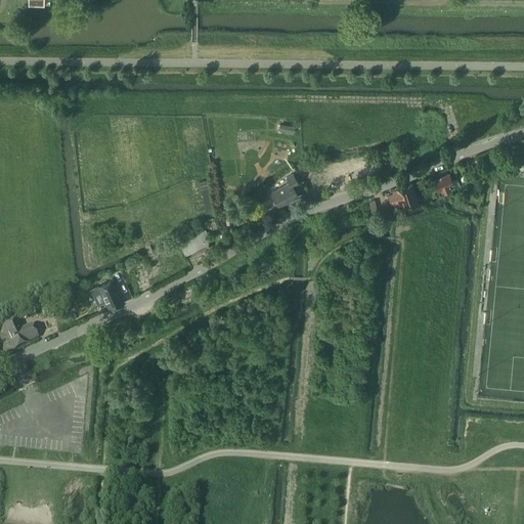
[(280,123),(278,130),(294,133),(295,126),(280,123)]
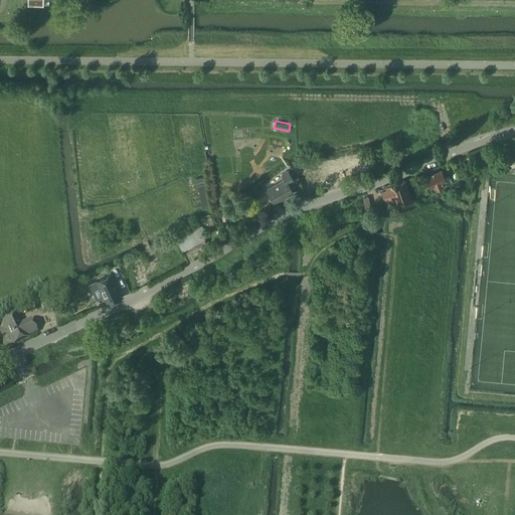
[(370,170),(366,156),(336,165),(340,179),(370,170)]
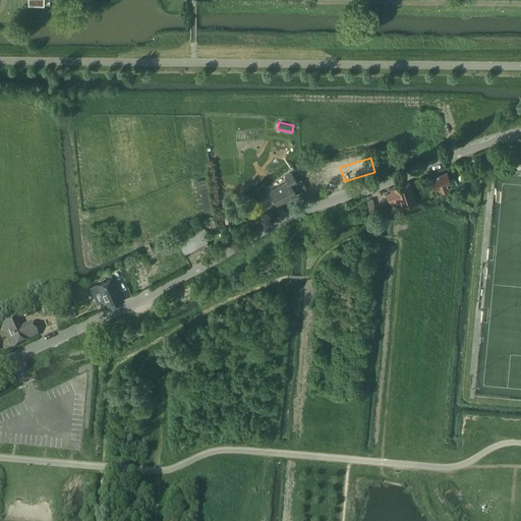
[(338,161),(328,163),(330,171),(340,168),(338,161)]
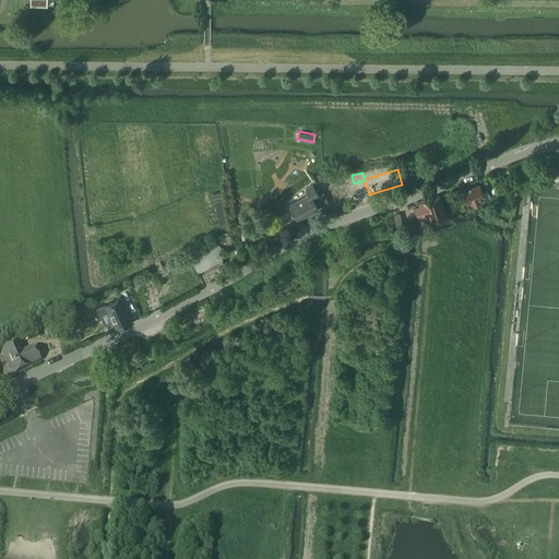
[(489,197),(487,190),(482,192),(478,183),(462,191),(464,195),(459,198),(462,204),(466,202),(468,206),(485,200),(485,199),(489,197)]
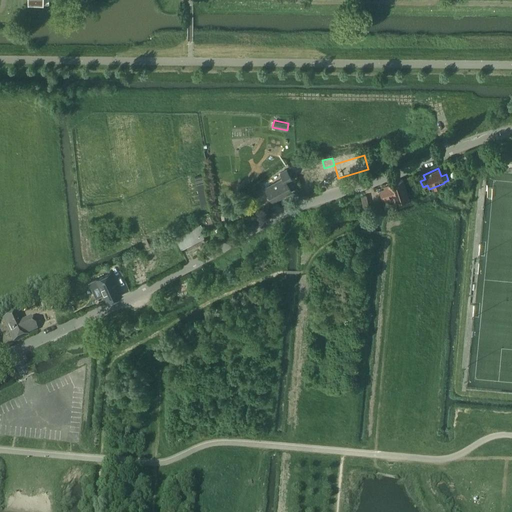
[(291,192),(286,183),(291,180),(286,169),(280,172),(283,178),(265,188),(272,202),(291,192)]
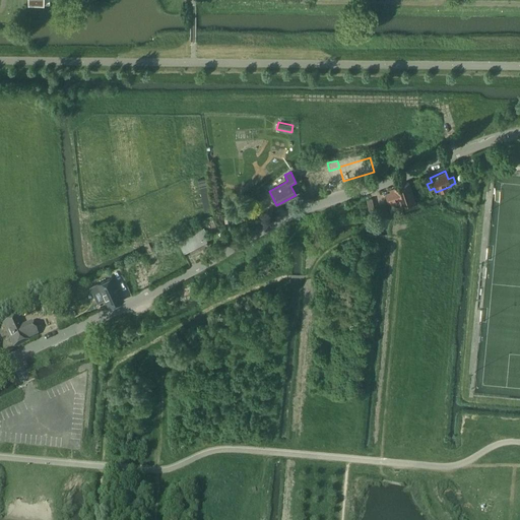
[(414,199),(408,183),(393,188),(394,190),(385,193),(387,201),(397,198),(399,204),(401,203),(414,199)]
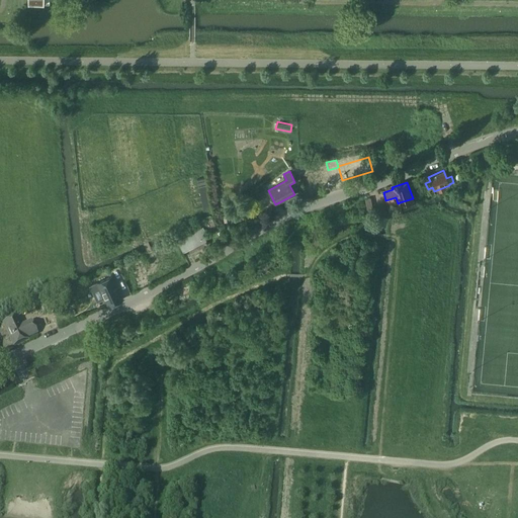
[(118,213),(108,218),(110,224),(120,220),(118,213)]
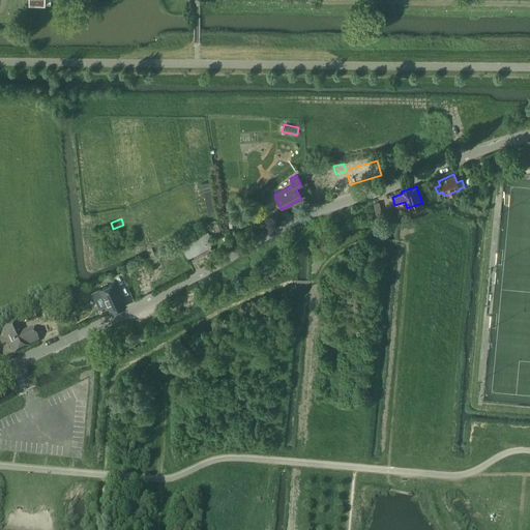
[(222,234),(214,219),(208,223),(215,237),(222,234)]
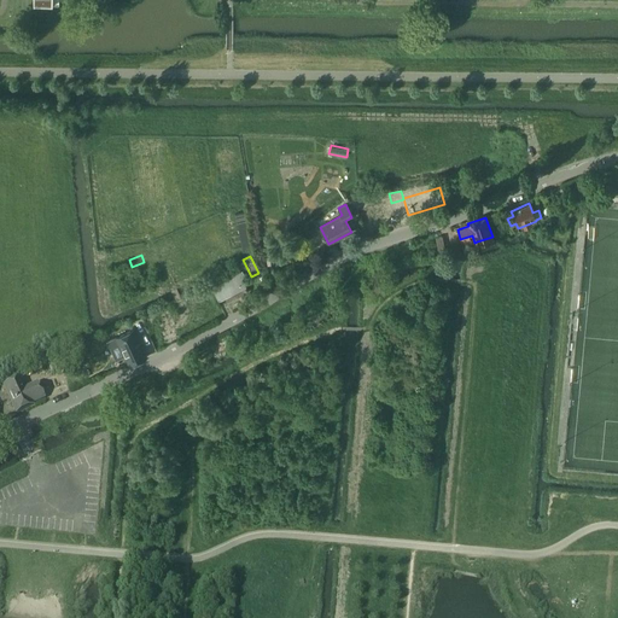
[(248,291),(243,283),(244,283),(246,278),(243,270),(211,287),(217,301),(225,297),(227,302),(248,291)]
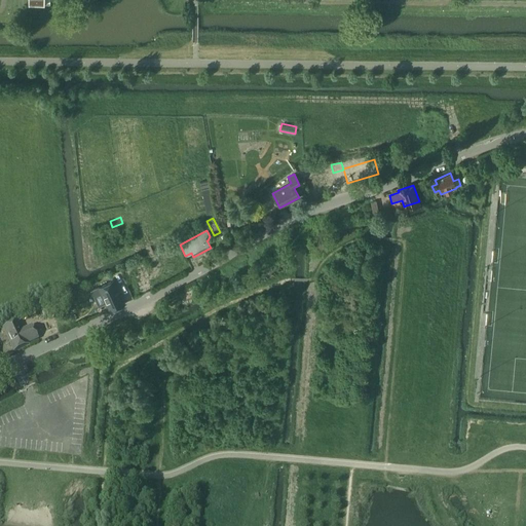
[(113,280),(99,287),(110,310),(124,304),(113,280)]
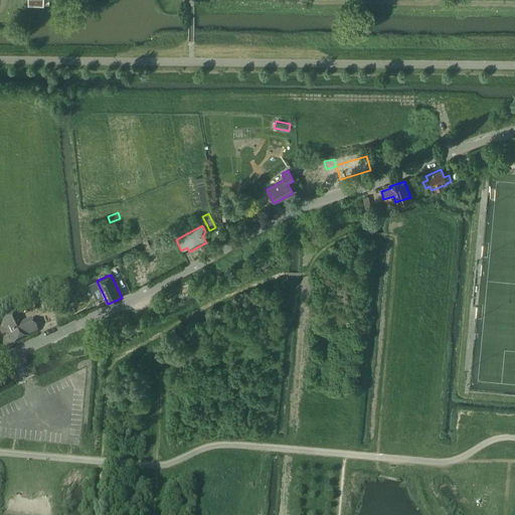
[(3,323),(13,344),(27,338),(26,337),(36,332),(30,320),(19,325),(18,322),(19,321),(17,316),(3,323)]
